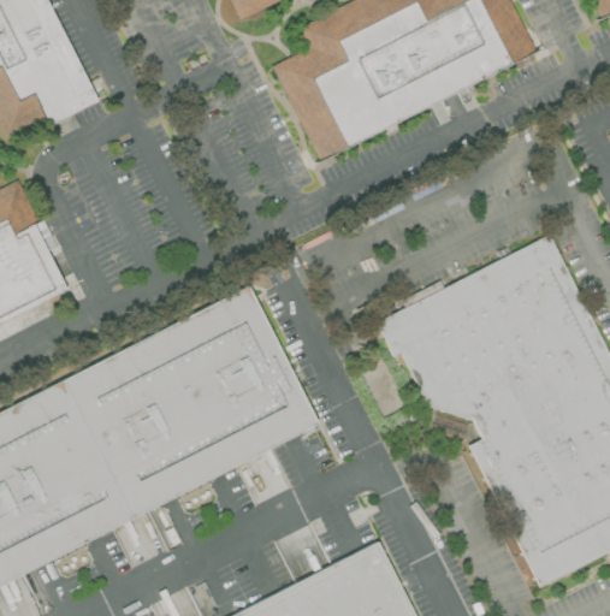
[(0,0),(49,0),(101,101),(78,112),(86,126),(59,140),(53,128),(12,148),(0,124),(0,0)]
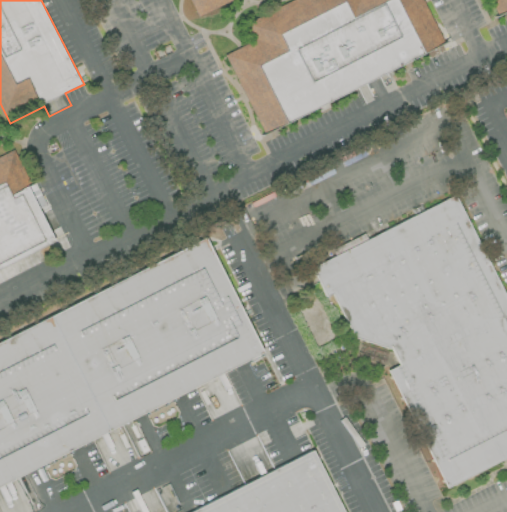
[(189,0),(198,17),(232,0),(189,0)]
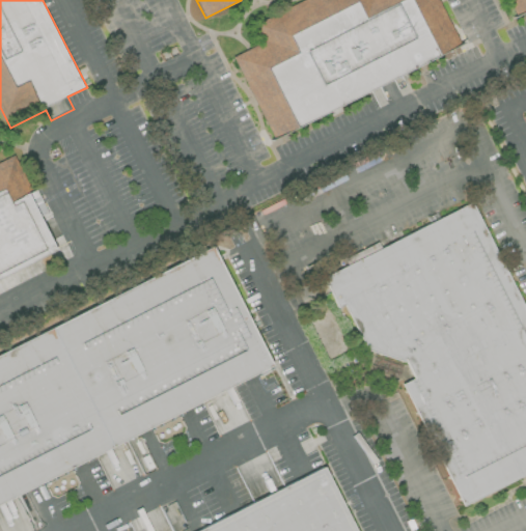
[(441,0),(464,46),(274,139),(234,59),(268,43),(258,25),(308,0),(441,0)]
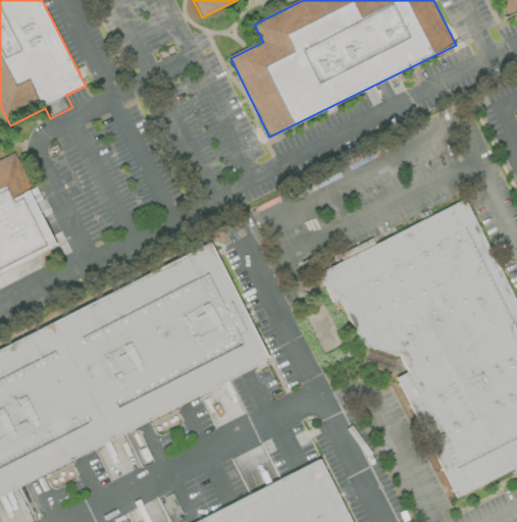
[(516,0),(503,0),(511,14),(516,11),(516,0)]
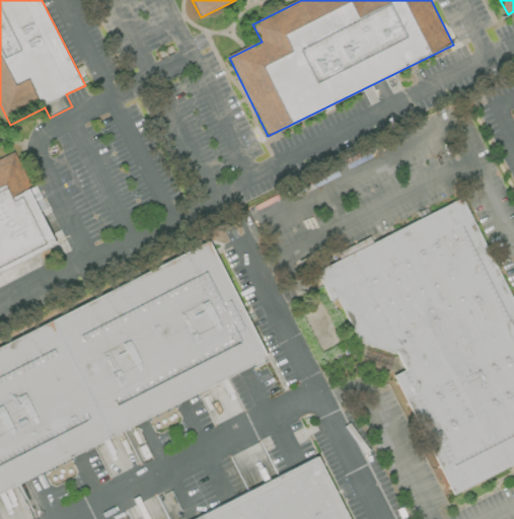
[(0,273),(60,243),(14,153),(0,160),(0,273)]
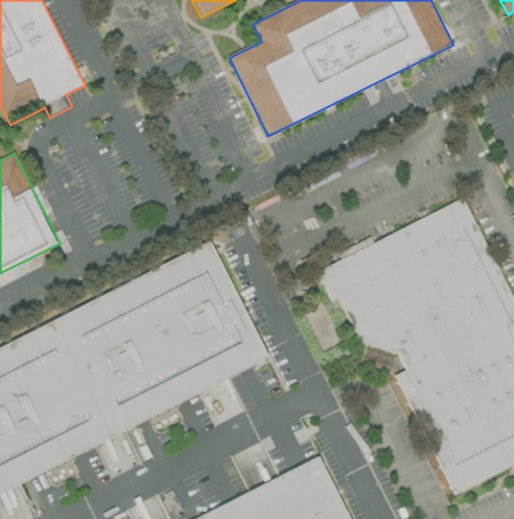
[(513,298),(464,198),(317,272),(333,302),(341,298),(362,342),(397,353),(407,370),(396,376),(455,495),(513,465),(513,322),(513,298)]
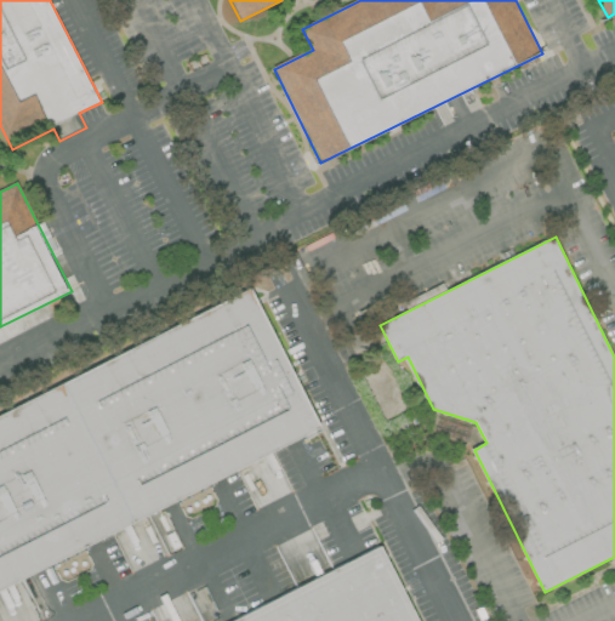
[(0,591),(0,415),(251,289),(322,428),(0,591)]
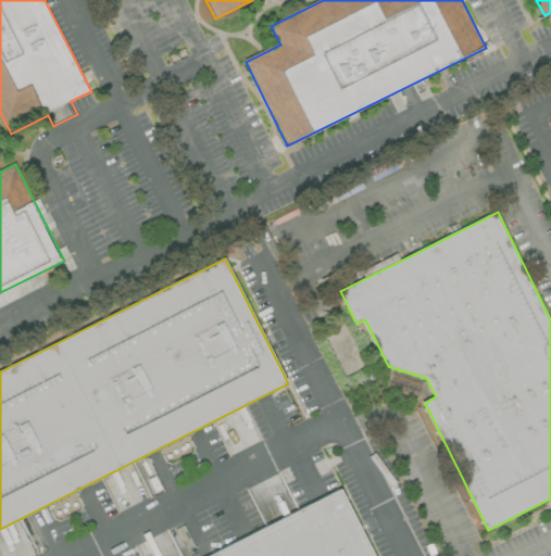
[(375,555),(342,490),(211,555),(375,555)]
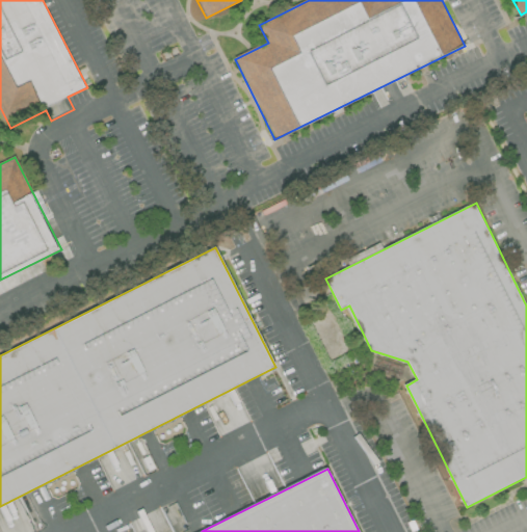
All buildings are outlined.
